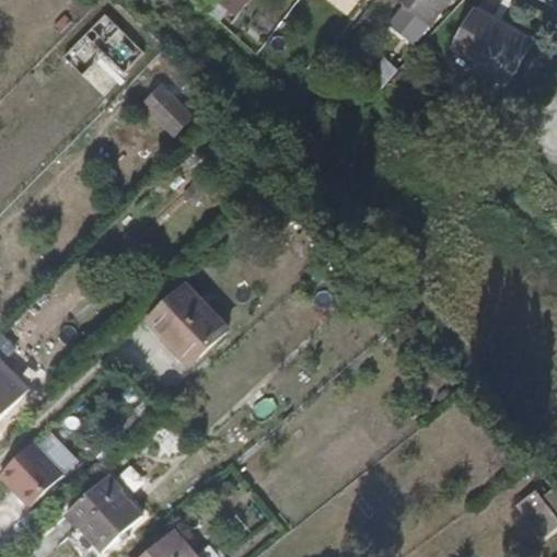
[(217,0),(216,2),(234,15),(245,0),(217,0)]
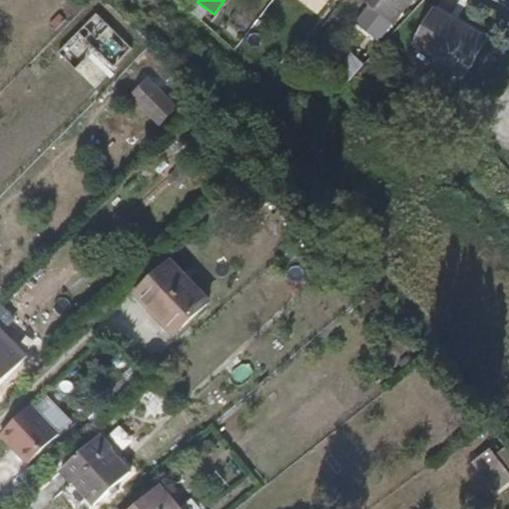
[(366,0),(393,20),(407,0),(366,0)]
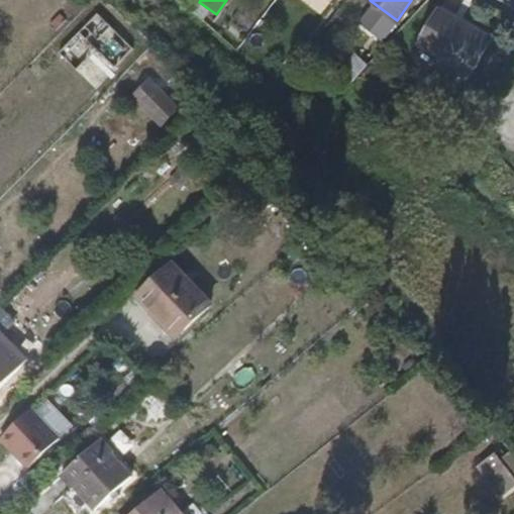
[(488,36),(440,9),(420,43),(469,72),(488,36)]
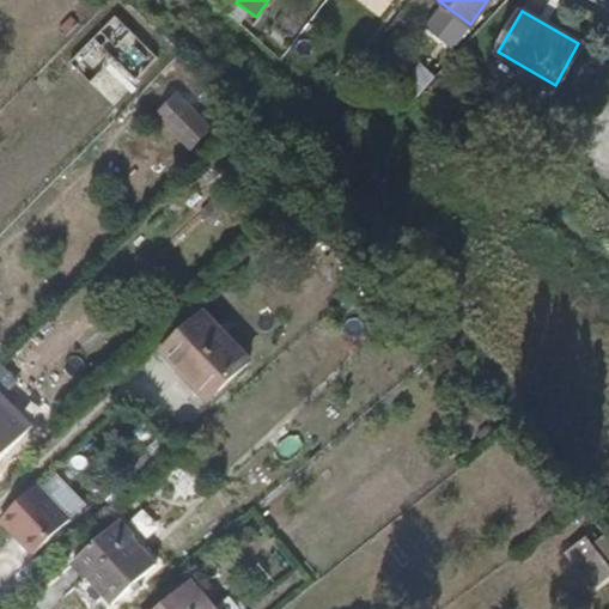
[(156,55),(114,16),(69,60),(90,80),(113,58),(134,77),(156,55)]
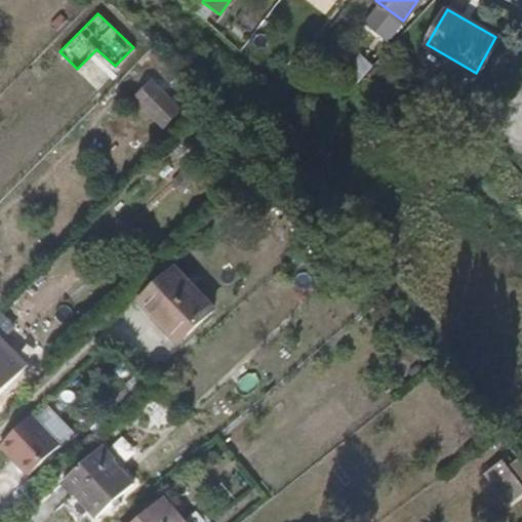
[(342,73),(355,84),(372,65),(360,52),(342,73)]
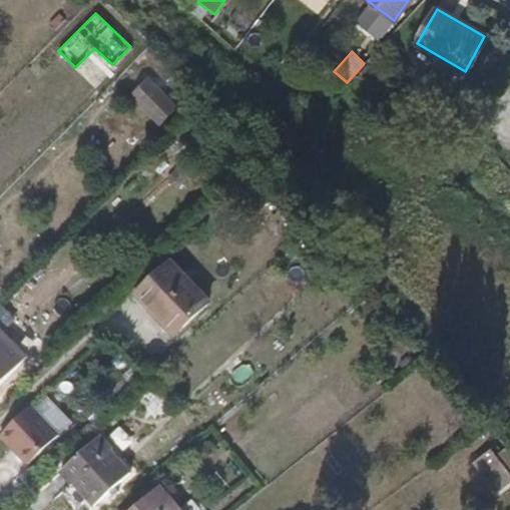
[(171,104),(146,81),(133,94),(158,119),(171,104)]
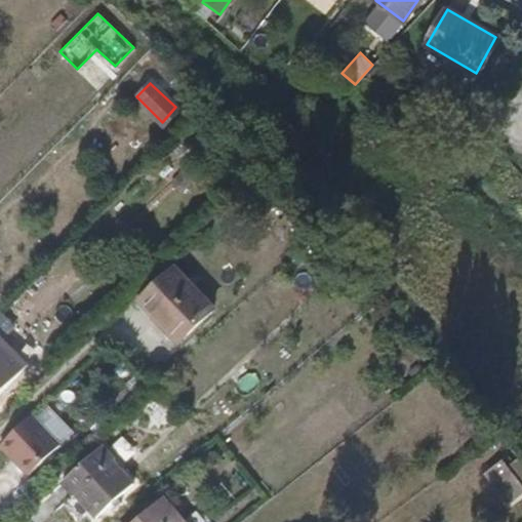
[(212,308),(174,269),(138,300),(177,340),(212,308)]
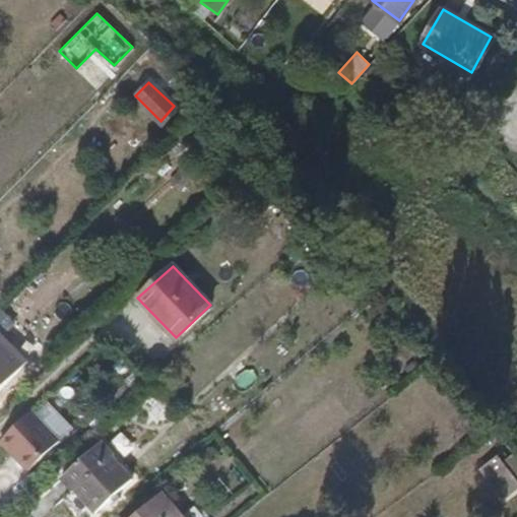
[(0,384),(25,361),(1,336),(14,323),(0,308),(0,384)]
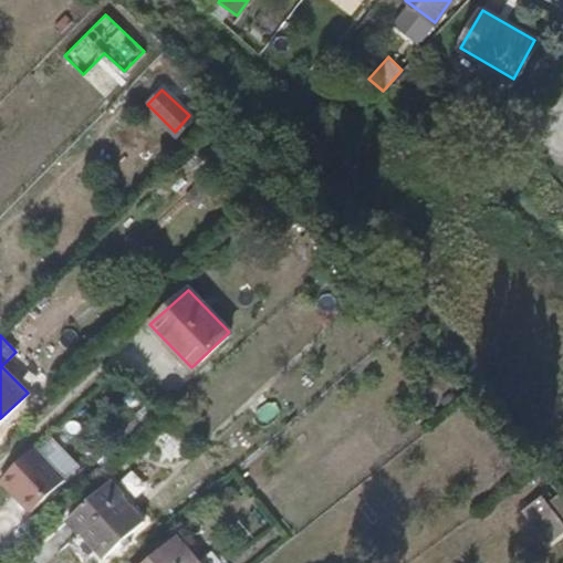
[(66,475),(34,441),(0,473),(0,481),(28,511),(66,475)]
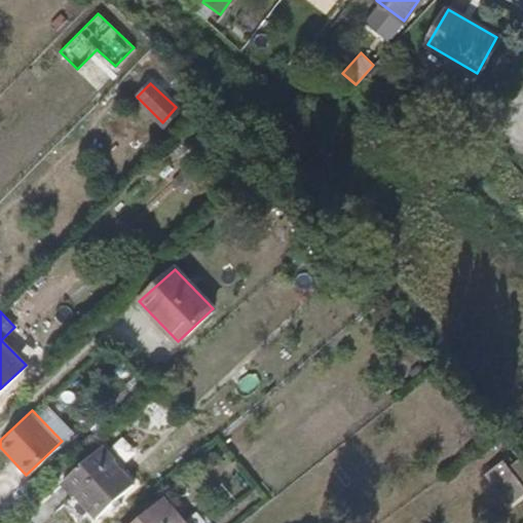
[(112,457),(104,447),(62,485),(70,494),(73,492),(94,516),(132,482),(111,459),(112,457)]
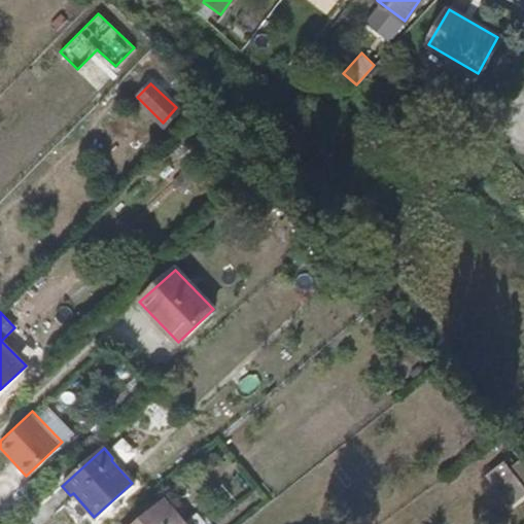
[(523,455),(510,467),(509,465),(490,481),(511,505),(523,494),(523,455)]
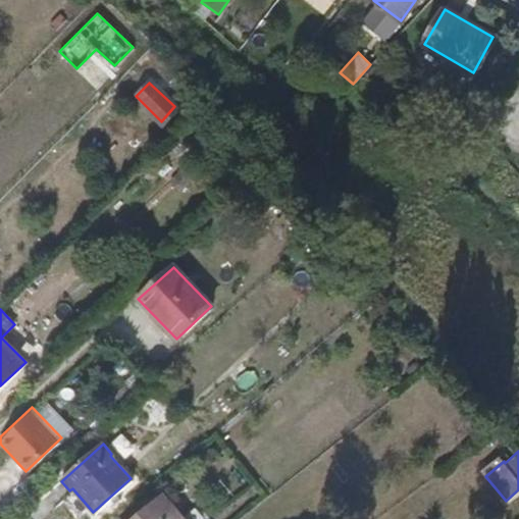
[(485,476),(504,461),(500,456),(481,470),(485,476)]
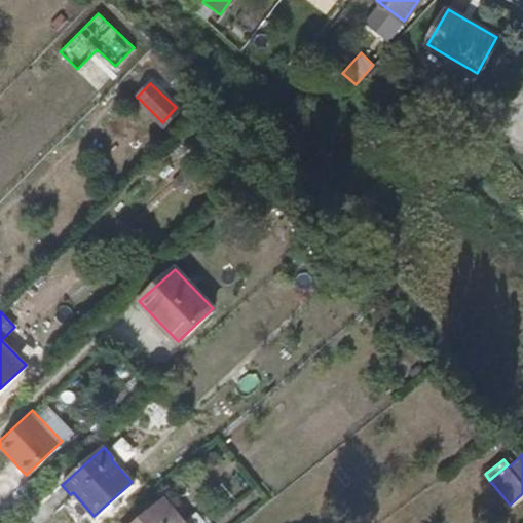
[(183,522),(161,498),(131,522),(183,522)]
